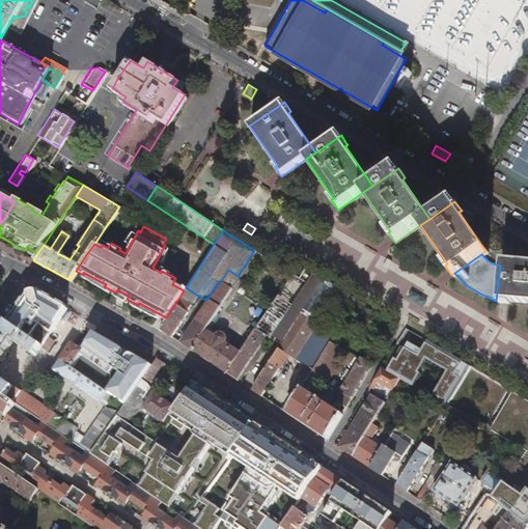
[(389,260),(384,257),(380,265),(385,268),(389,260)]
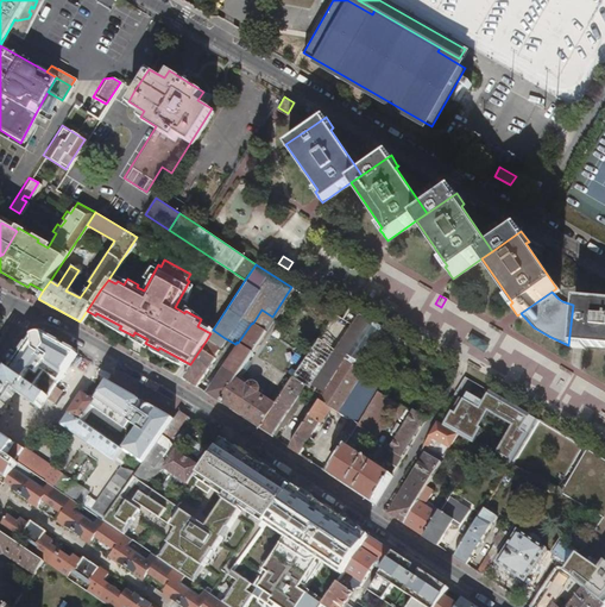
[(573,305),(568,345),(574,345),(579,346),(583,346),(583,343),(604,345),(604,300),(573,298),(573,305)]
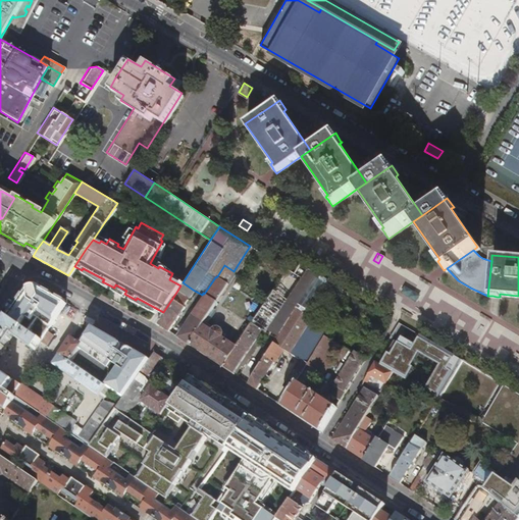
[(334,283),(299,262),(296,266),(293,272),(286,267),(235,345),(234,347),(221,365),(231,372),(260,329),(264,331),(284,301),(295,307),(312,318),(334,283)]
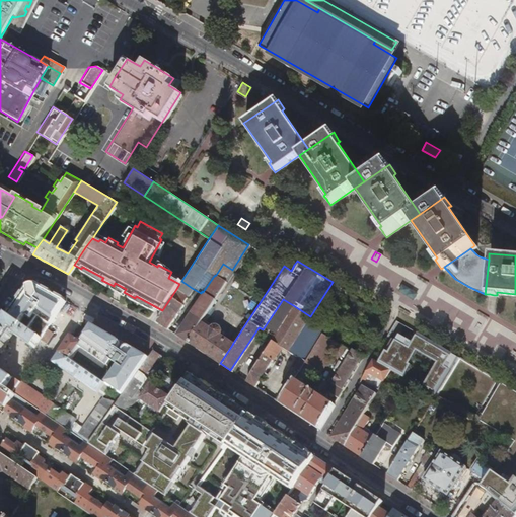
[(216,275),(225,281),(232,270),(223,264),(216,275)]
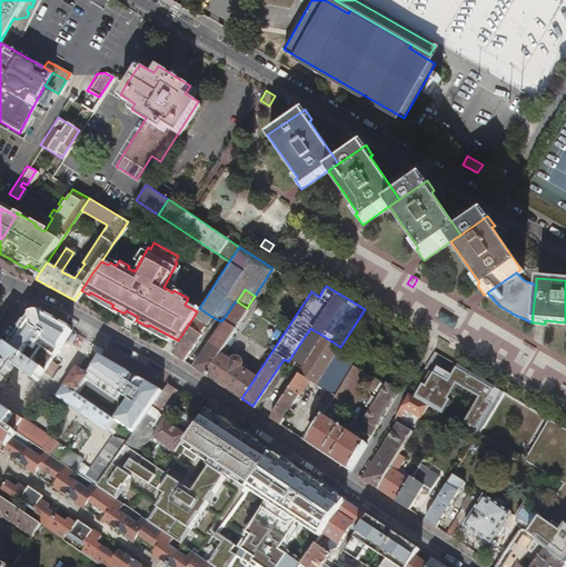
[(247,308),(237,301),(235,302),(222,320),(221,319),(220,321),(191,366),(204,374),(218,351),(247,308)]
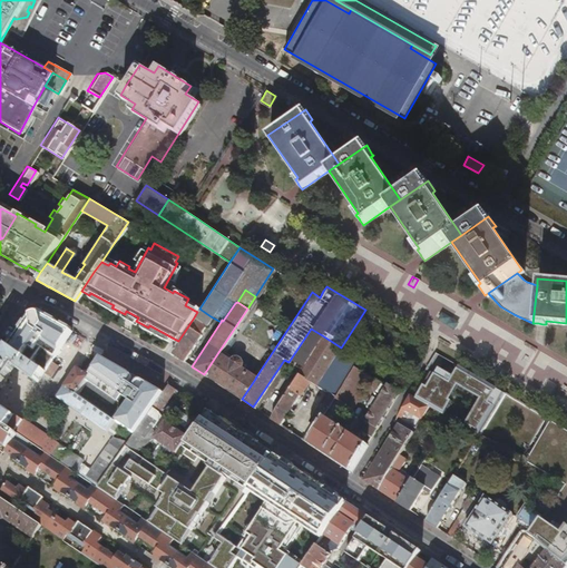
[(205,324),(211,316),(199,309),(197,312),(194,317),(203,323),(205,324)]
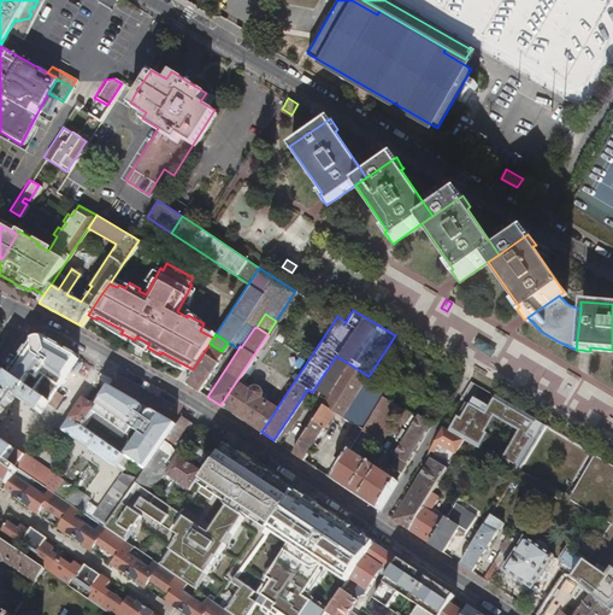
[(493,347),(475,338),(470,345),(489,356),(493,347)]
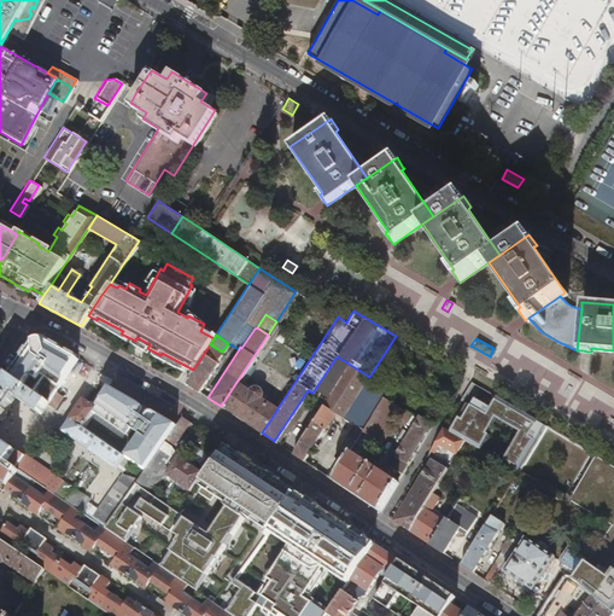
[(220,350),(210,344),(193,370),(185,382),(198,390),(216,362),(215,361),(220,354),(220,350)]
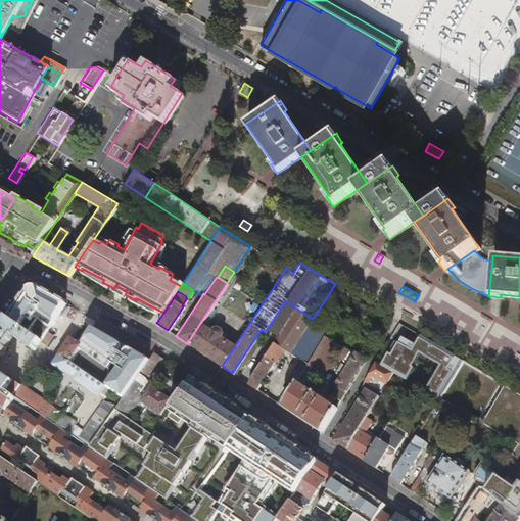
[(265,332),(276,338),(295,308),(285,301),(265,332)]
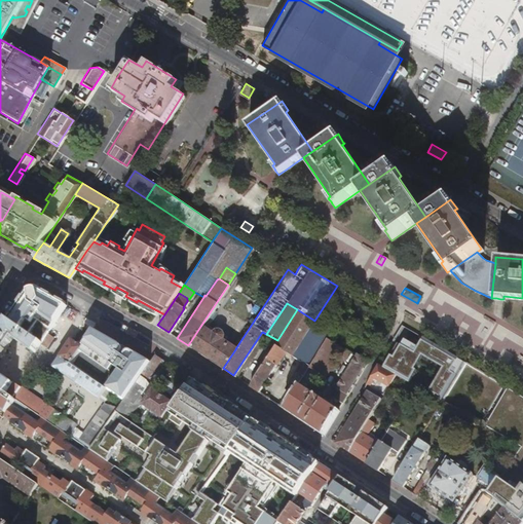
[(296,372),(277,404),(283,408),(325,337),(327,334),(318,329),(321,324),(314,321),(297,309),(277,340),(249,385),(259,391),(261,388),(259,387),(283,350),(300,360),(293,371),(296,372)]
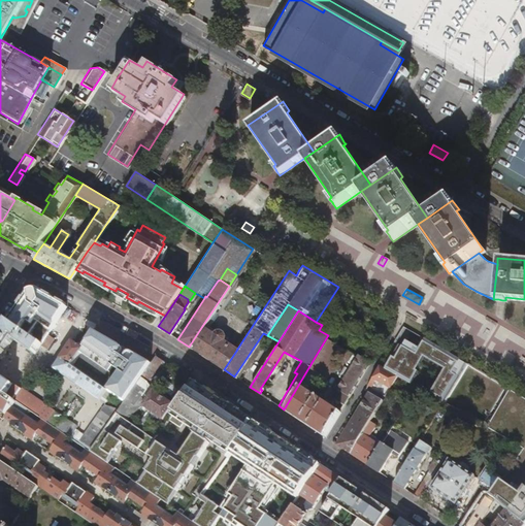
[(57,325),(53,323),(45,333),(50,336),(57,325)]
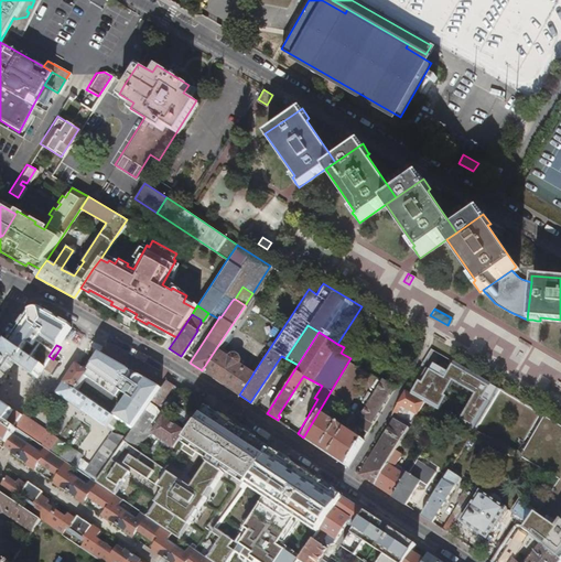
[(421,360),(489,400),(497,387),(429,347),(421,360)]
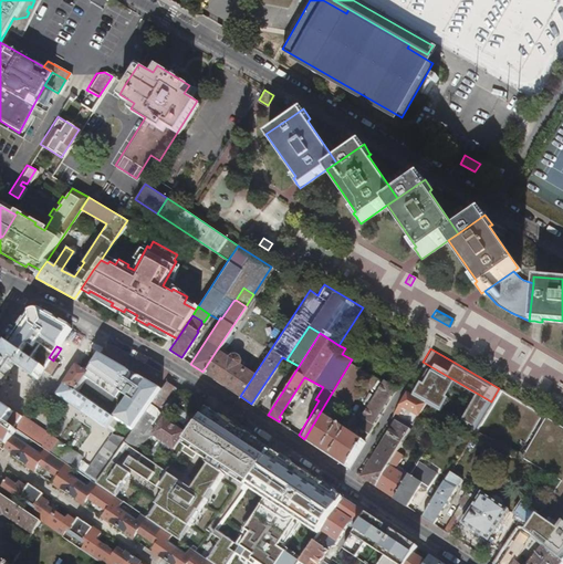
[(55,362),(53,361),(49,357),(42,367),(24,355),(21,362),(3,350),(0,354),(0,417),(6,421),(28,436),(42,447),(71,467),(90,479),(94,481),(111,458),(125,437),(110,434),(89,463),(80,457),(81,455),(13,410),(12,410),(0,401),(0,383),(4,376),(3,375),(12,362),(35,378),(42,369),(48,373),(55,362)]
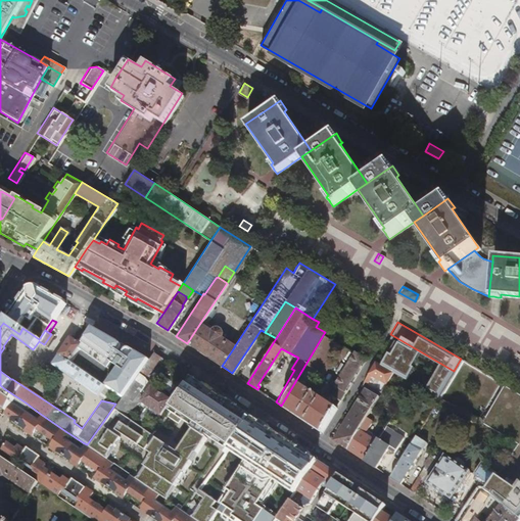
[(209,329),(200,323),(187,343),(217,363),(222,366),(234,347),(235,345),(221,336),(221,333),(221,332),(221,330),(219,327),(217,326),(216,326),(214,326),(210,327),(209,329)]
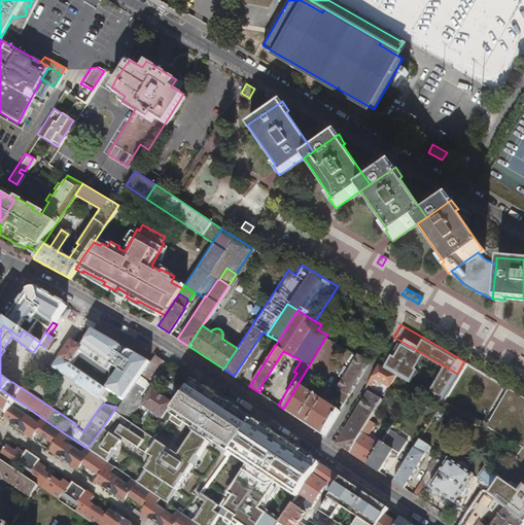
[(237,378),(267,335),(263,333),(234,376),(237,378)]
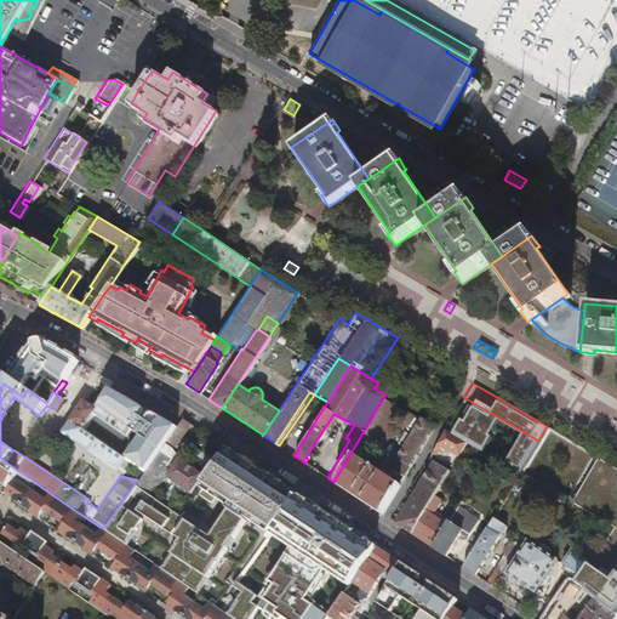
[(129,470),(132,463),(126,459),(81,427),(85,421),(93,409),(95,405),(89,402),(89,403),(81,398),(60,431),(120,472),(129,470)]
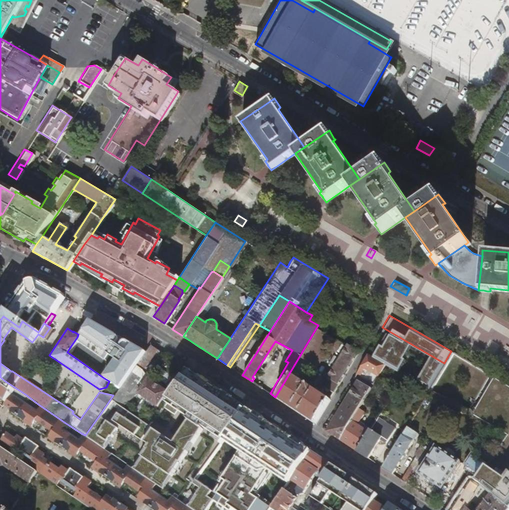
[(326,347),(332,337),(324,333),(316,328),(275,397),(313,422),(328,398),(297,378),(304,367),(312,372),(315,366),(315,365),(326,347)]
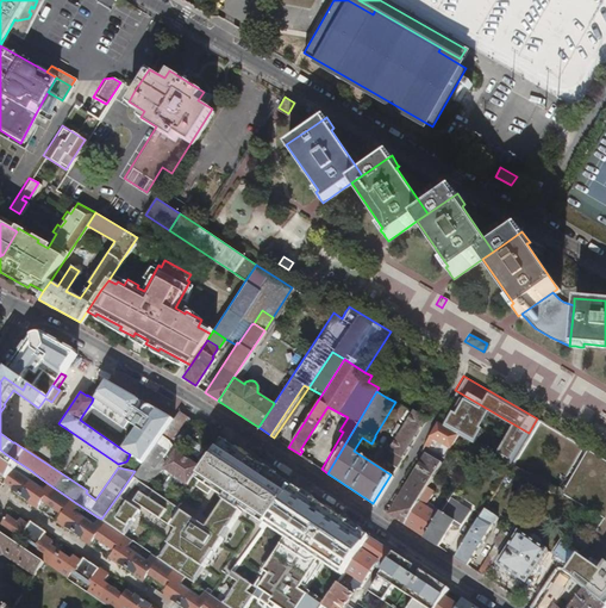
[(395,417),(401,405),(395,402),(388,414),(395,417)]
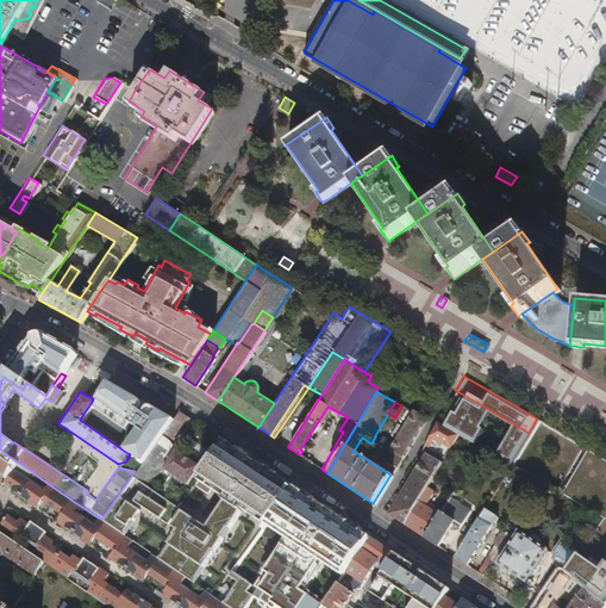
[(518,451),(444,408),(436,421),(456,433),(467,439),(479,446),(489,452),(498,457),(510,464),(518,451)]
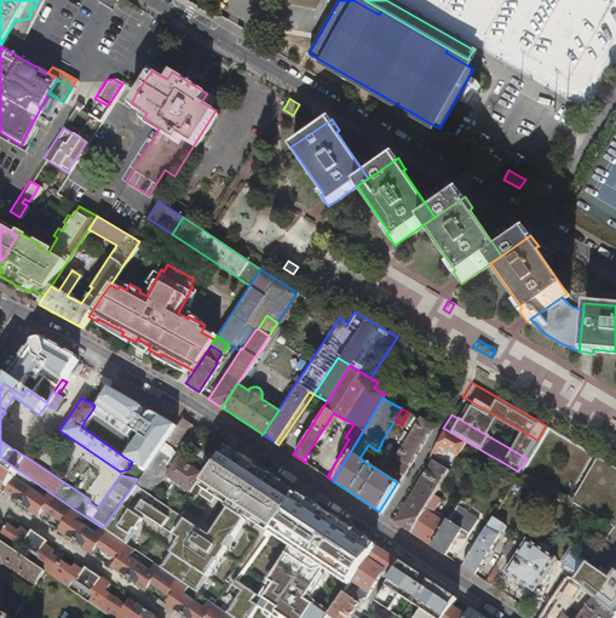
[(431,425),(432,423),(419,416),(418,418),(431,425)]
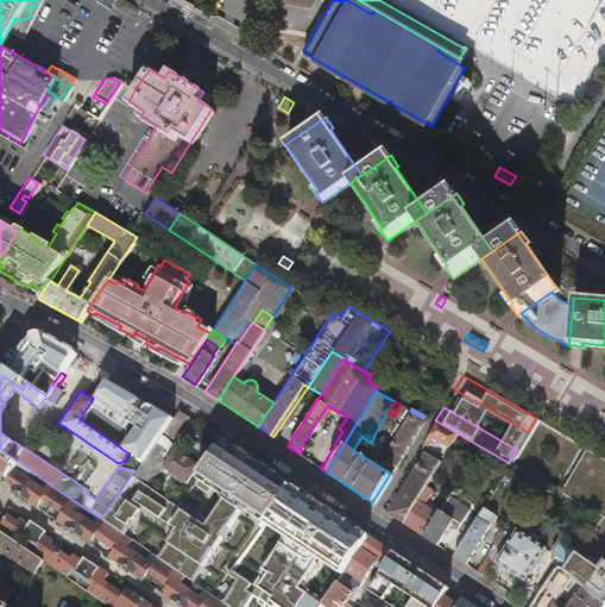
[(383,458),(395,465),(423,418),(410,411),(388,448),(389,449),(383,458)]
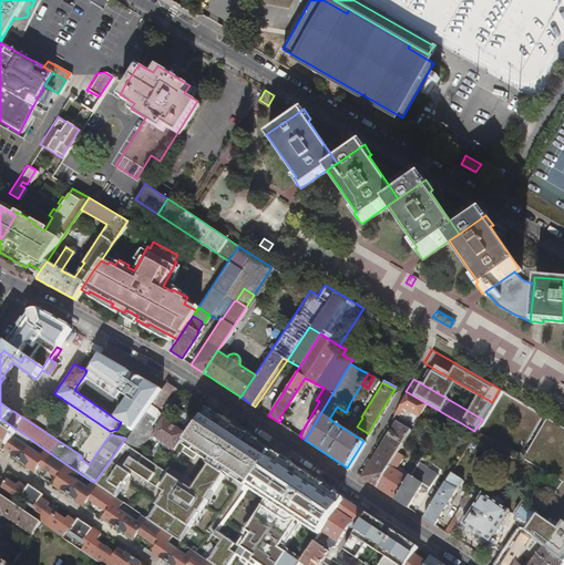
[(411,423),(419,411),(424,402),(406,391),(392,412),(411,423)]
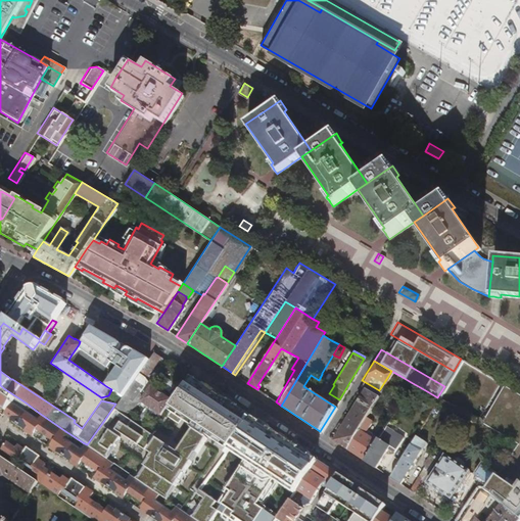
[(176,451),(124,414),(114,427),(172,467),(155,492),(157,493),(167,500),(208,435),(228,448),(229,445),(250,416),(189,375),(183,387),(168,409),(193,425),(176,451)]
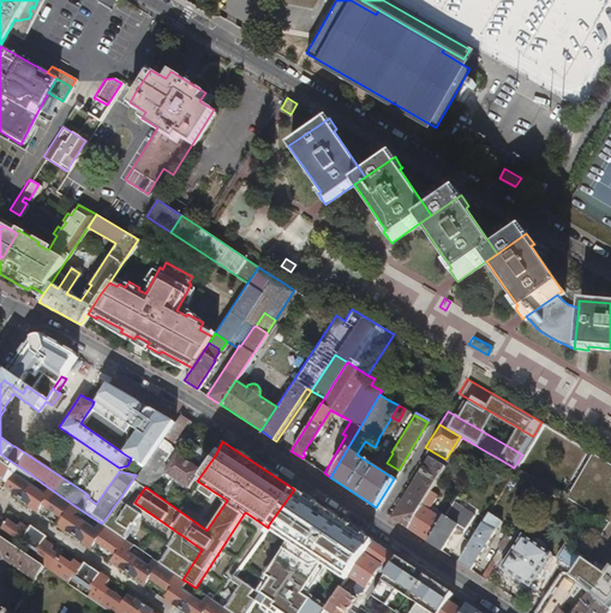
[(483,450),(471,442),(465,453),(475,459),(478,456),(483,450)]
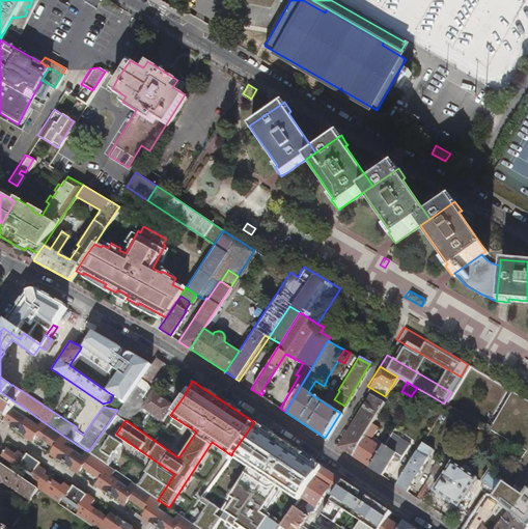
[(423,399),(426,393),(417,388),(413,393),(423,399)]
